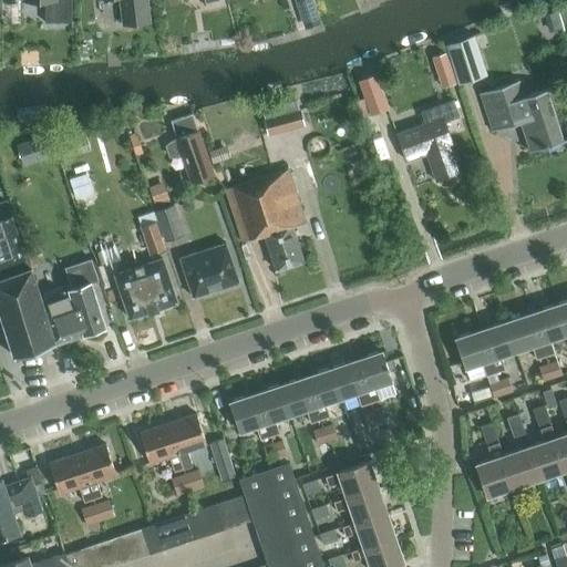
[(22,0),(44,0),(44,22),(71,22),(71,0),(22,0)]
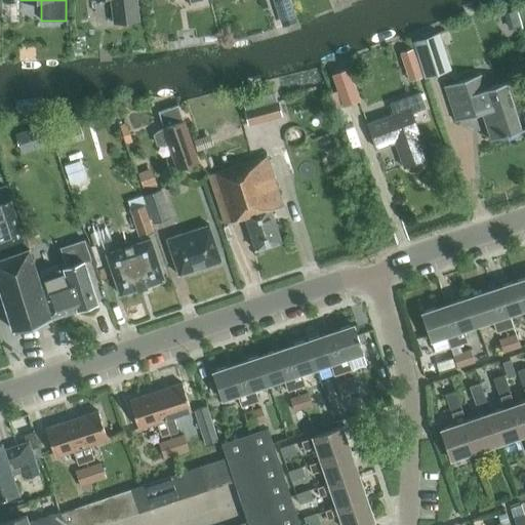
[(110,0),(113,23),(139,18),(136,0),(110,0)]
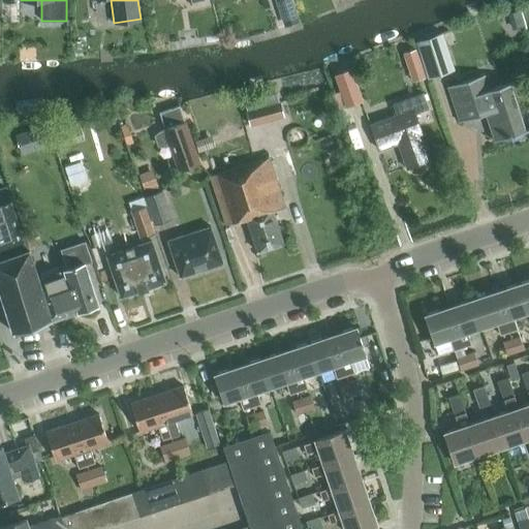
[(274,0),(279,11),(294,6),(291,0),(274,0)]
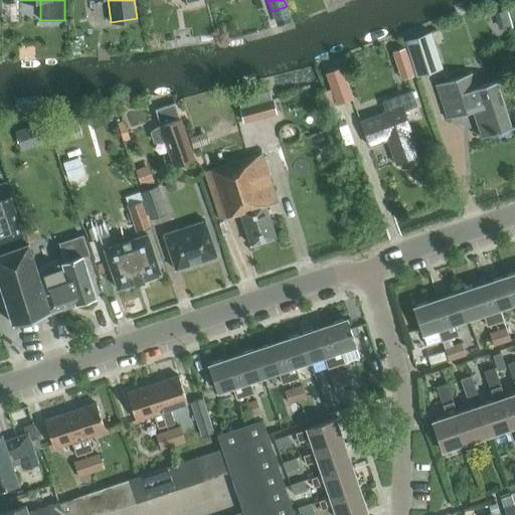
[(443,68),(432,31),(404,40),(416,77),(443,68)]
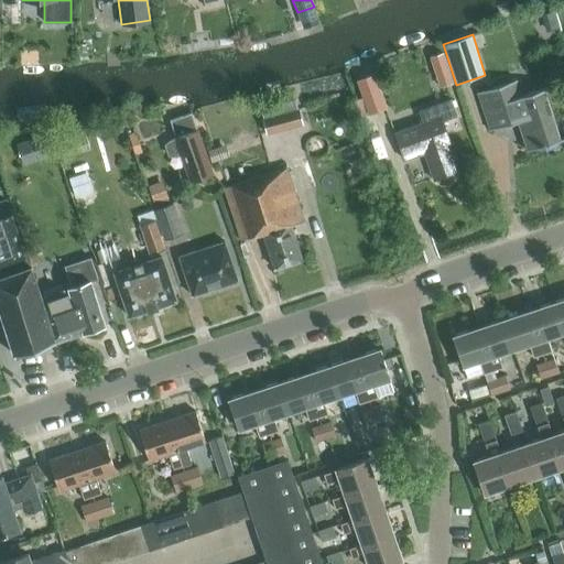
[(443,53),(431,56),(441,87),(453,83),(443,53)]
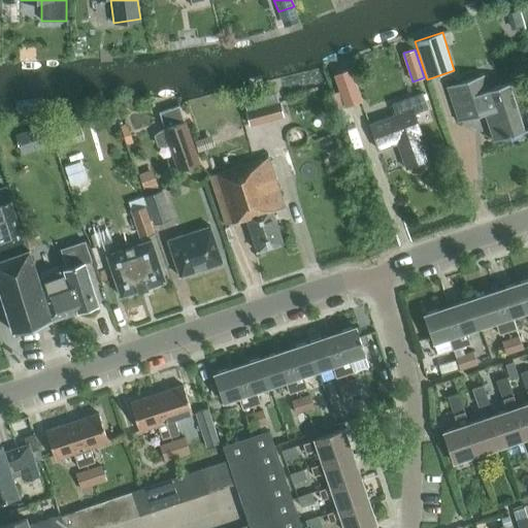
[(334,75),(339,91),(332,94),(338,109),(361,101),(350,70),(334,75)]
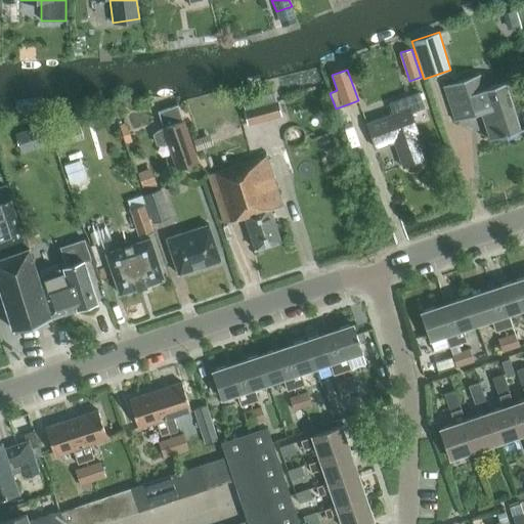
[(489,140),(522,129),(507,81),(483,89),(478,74),(442,86),(454,121),(480,113),(489,140)]
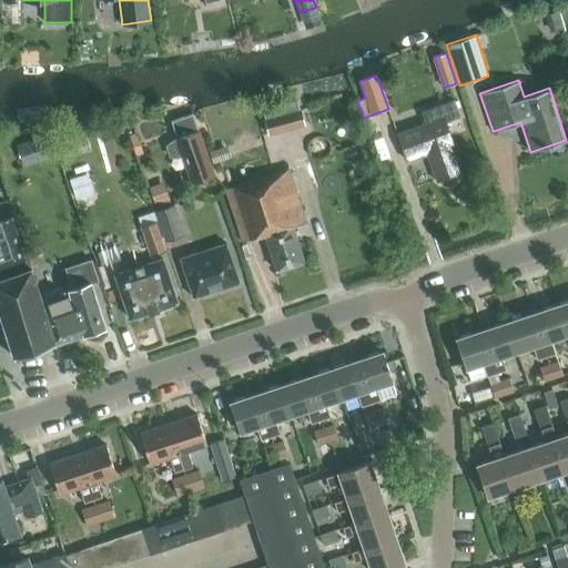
[(445,122),(459,117),(454,100),(421,112),(425,124),(397,134),(407,161),(429,153),(439,180),(460,172),(450,145),(453,144),(445,122)]
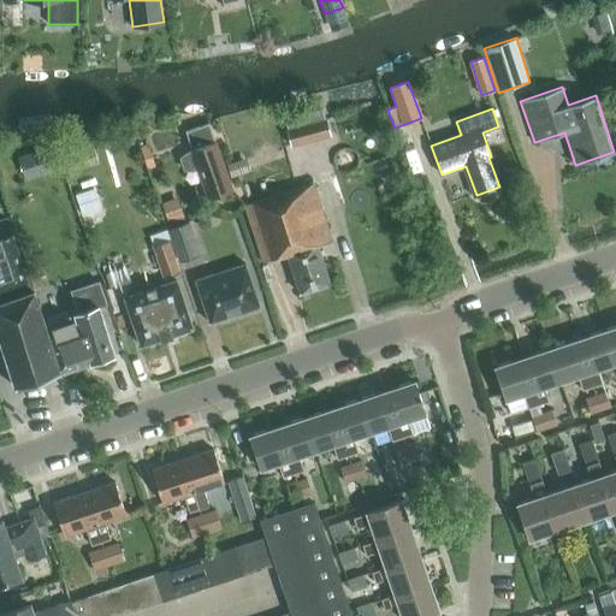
[(290,147),(327,136),(320,111),(282,117),(290,147)]
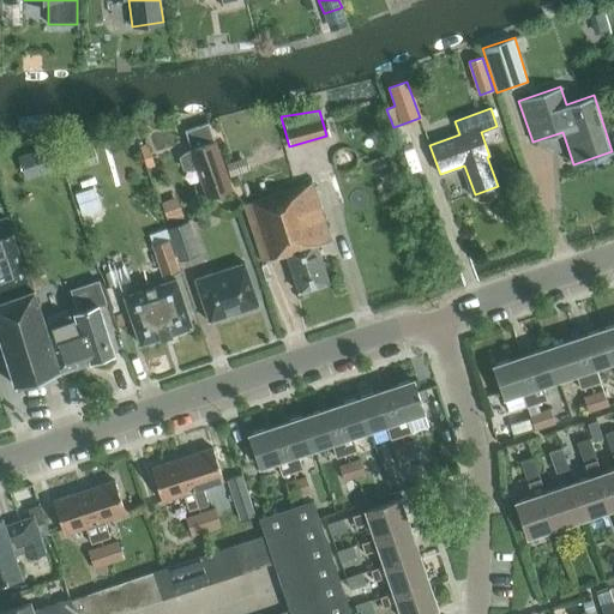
[(230,190),(214,143),(206,122),(185,131),(191,150),(184,152),(179,157),(184,170),(192,172),(197,170),(206,198),(230,190)]
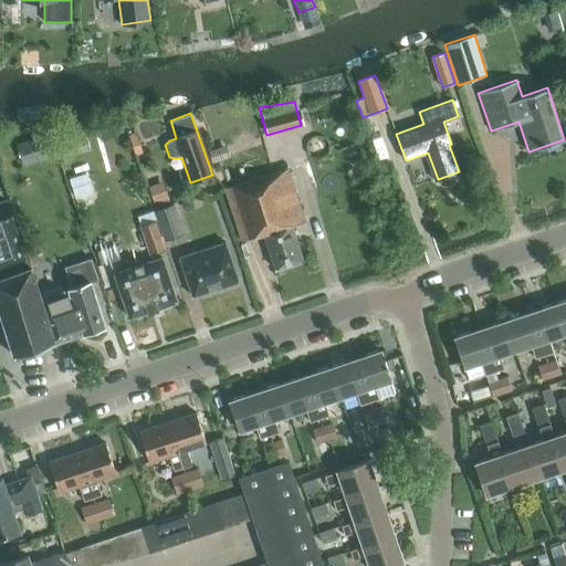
[(46,135),(34,139),(41,160),(53,156),(46,135)]
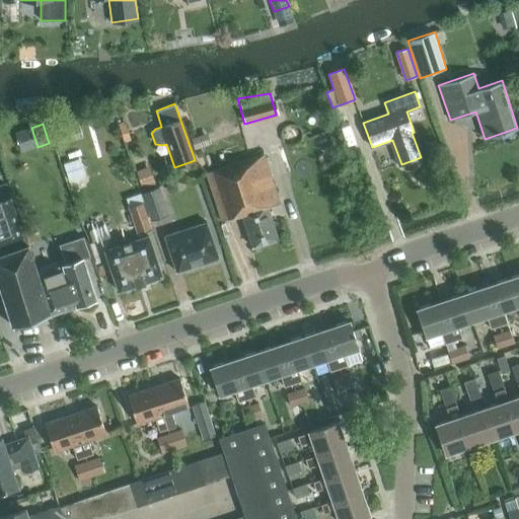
[(126,124),(119,126),(124,142),(132,140),(126,124)]
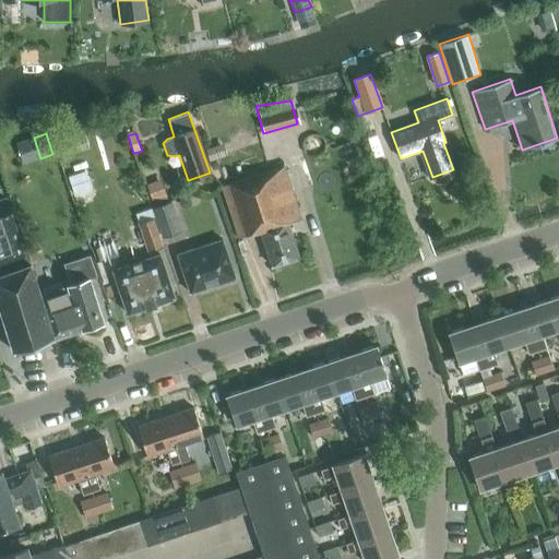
[(287,222),(301,218),(284,166),(222,186),(239,238),(260,232),(272,266),(299,257),(287,222)]
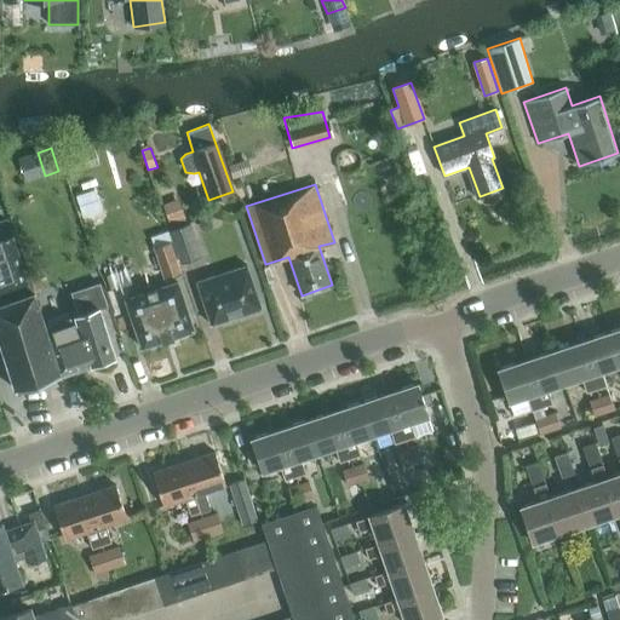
[(178,199),(161,205),(168,224),(185,217),(178,199)]
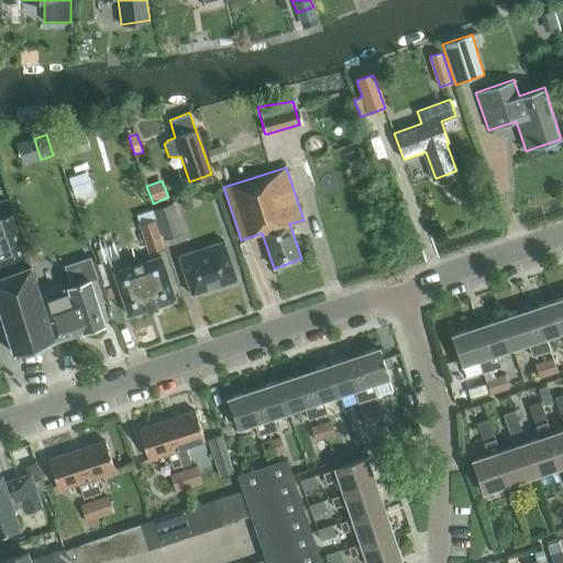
[(0,254),(21,249),(6,201),(0,202),(0,254)]
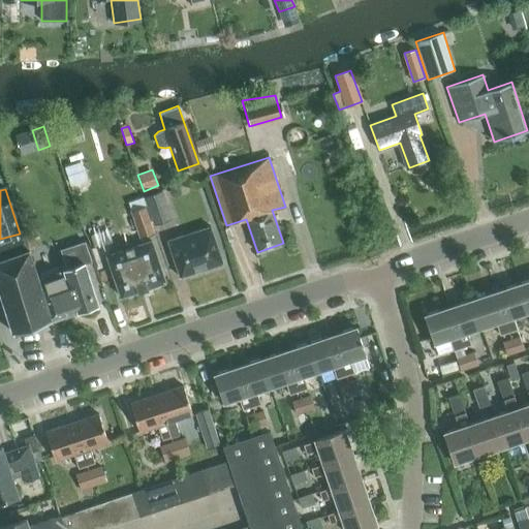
[(173,218),(163,190),(144,196),(153,224),(173,218)]
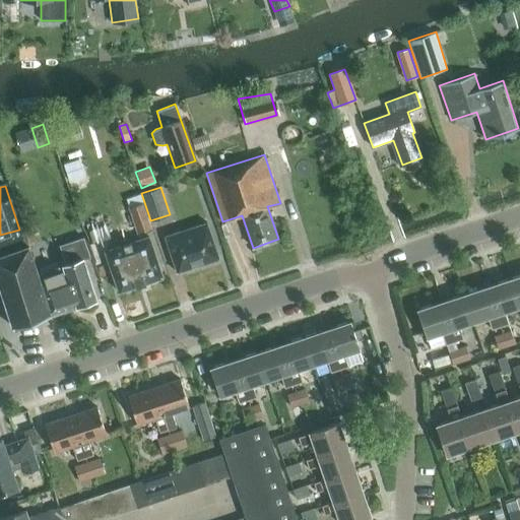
[(136,235),(150,230),(141,203),(127,208),(136,235)]
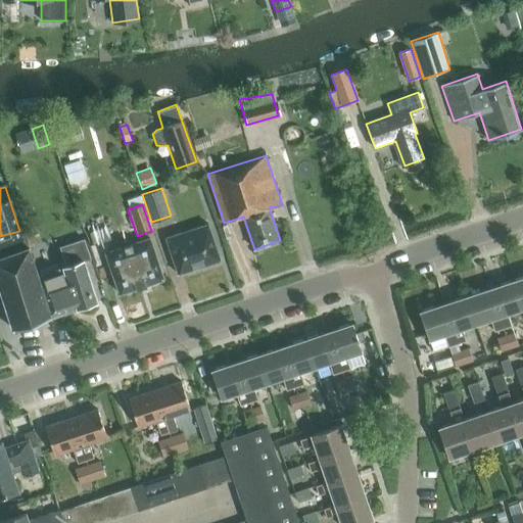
[(165,237),(178,274),(220,260),(206,225),(207,224),(165,237)]
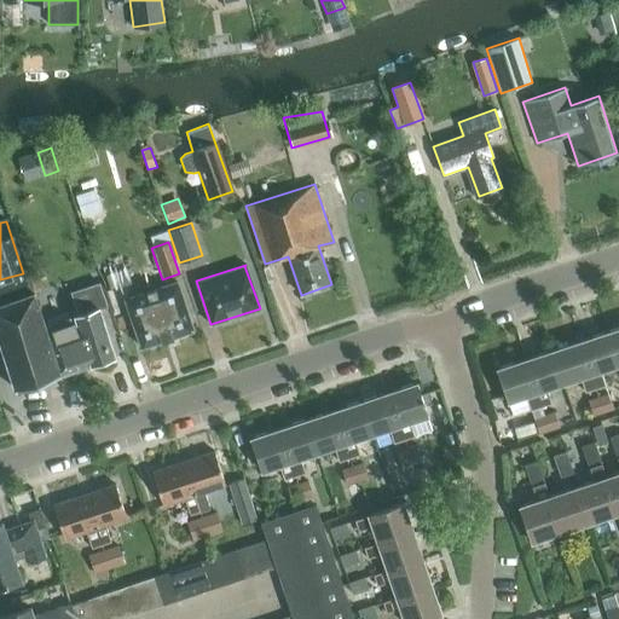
[(109,290),(129,283),(126,270),(105,276),(109,290)]
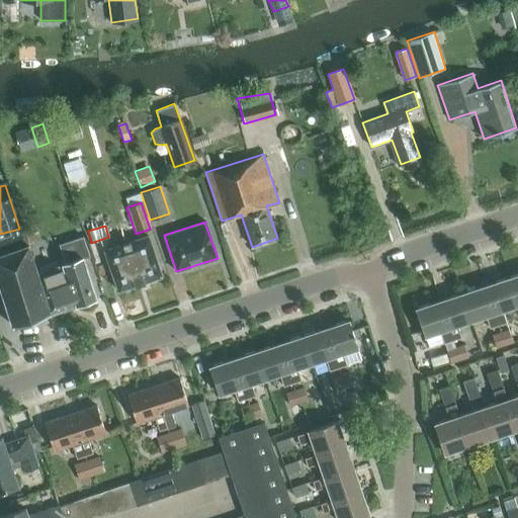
[(148,236),(123,244),(137,285),(144,283),(144,282),(160,276),(160,277),(162,276),(148,236)]
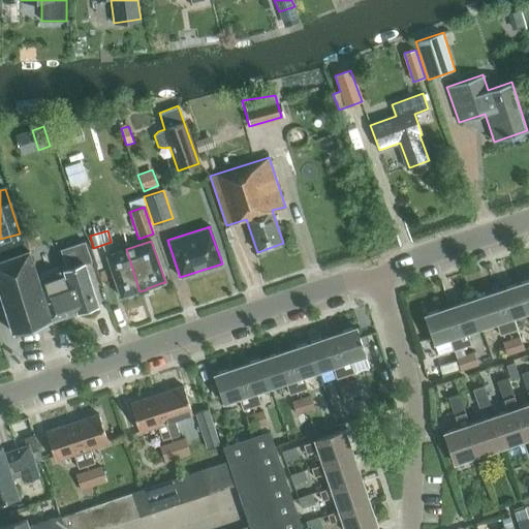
[(98,306),(84,265),(91,262),(84,242),(60,250),(66,268),(40,276),(55,319),(78,311),(78,312),(98,306)]
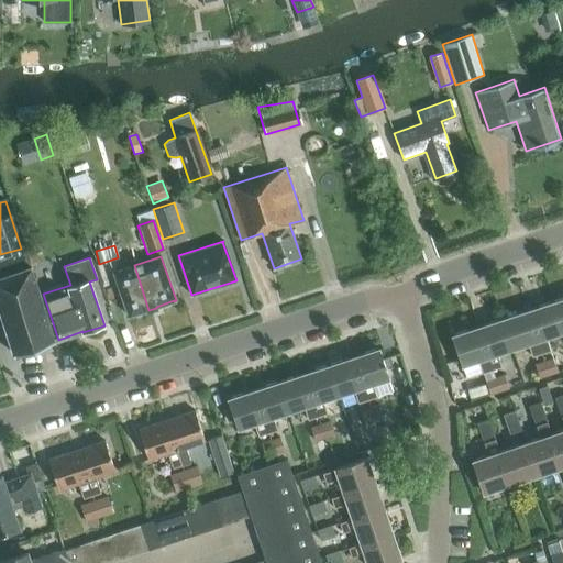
[(29,350),(40,345),(58,340),(43,294),(41,295),(31,265),(0,276),(0,315),(13,355),(17,354),(20,356),(26,353),(29,350)]
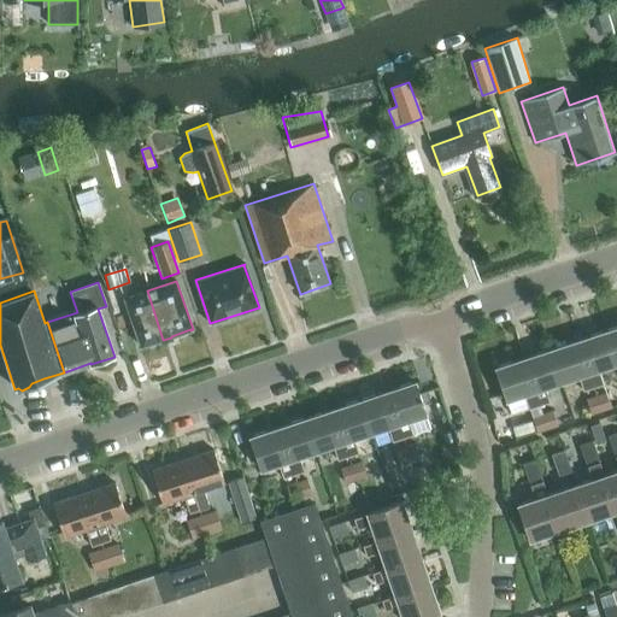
[(147,291),(124,299),(140,347),(142,346),(162,339),(162,341),(163,340),(147,291)]
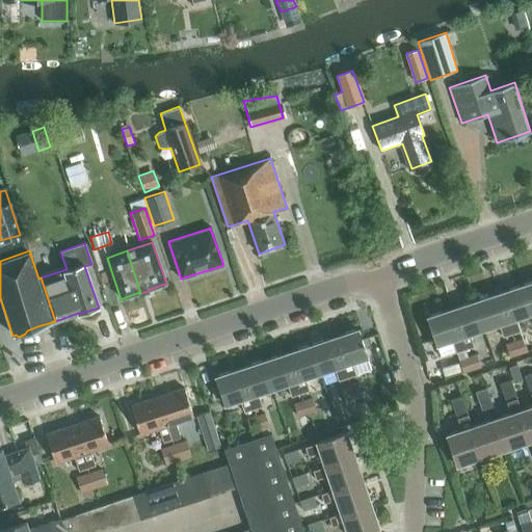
[(531,313),(531,282),(522,286),(530,314),(531,313)]
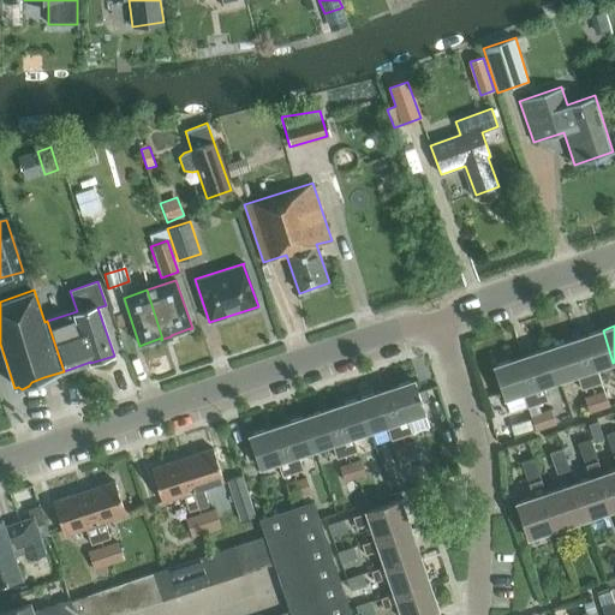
[(603,330),(577,340),(591,386),(602,382),(597,368),(613,363),(603,330)]
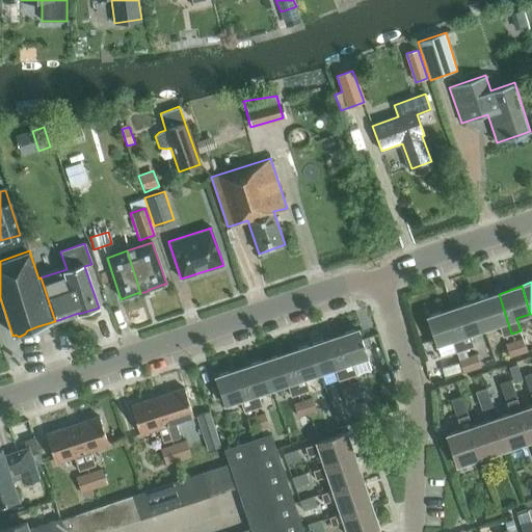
[(475,301),(484,329),(499,324),(503,337),(511,334),(499,294),(475,301)]
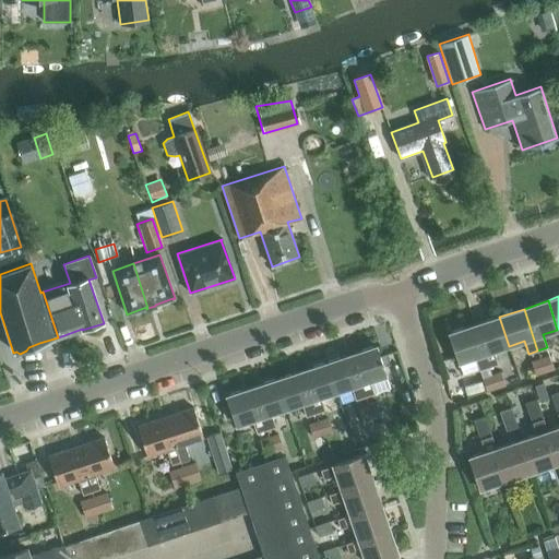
[(494,351),(509,346),(499,317),(474,325),(488,367),(498,364),(494,351)]
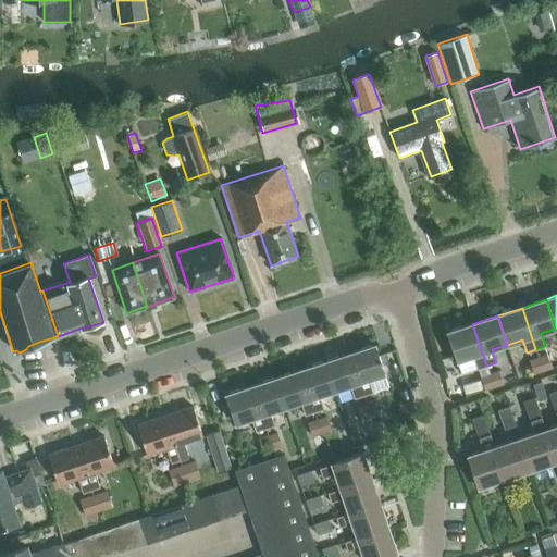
[(447,332),(457,361),(473,356),(478,369),(486,366),(472,324),(447,332)]
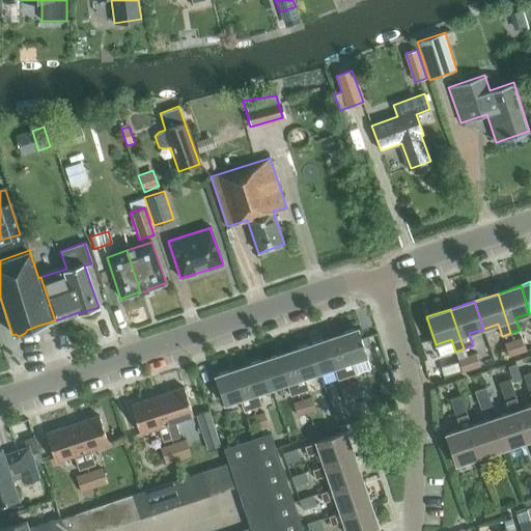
[(357,329),(333,337),(346,378),(355,374),(351,362),(366,357),(357,329)]
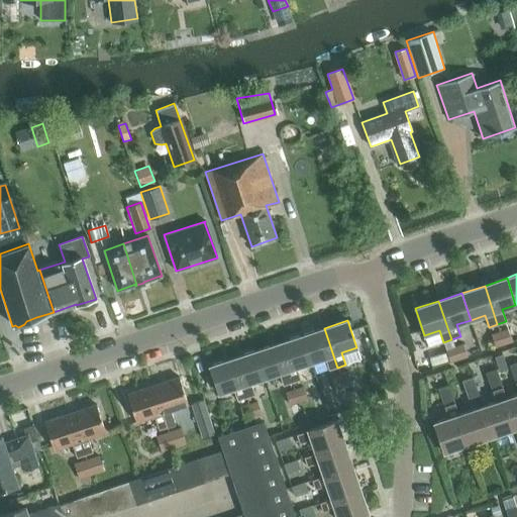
[(324,328),(301,336),(310,363),(324,357),(328,370),(337,368),(324,328)]
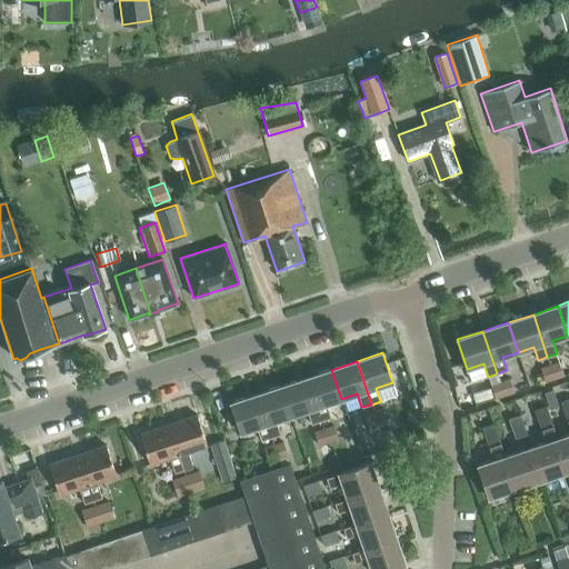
[(548,365),(553,379),(562,377),(558,361),(548,365)]
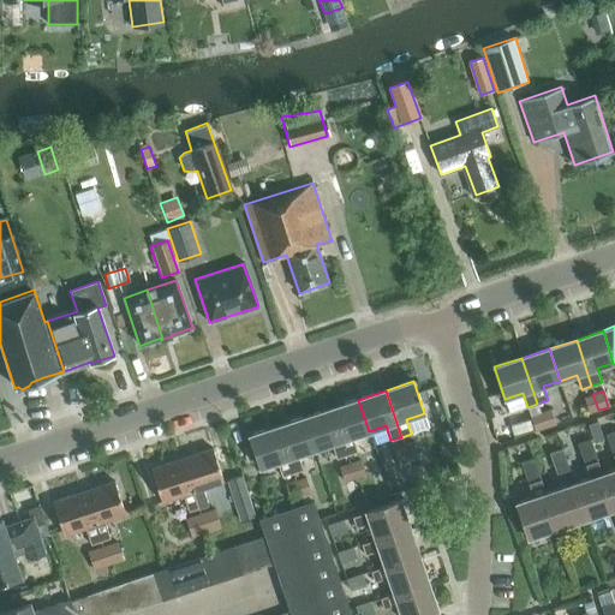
[(592,394),(583,398),(589,413),(598,410),(592,394)]
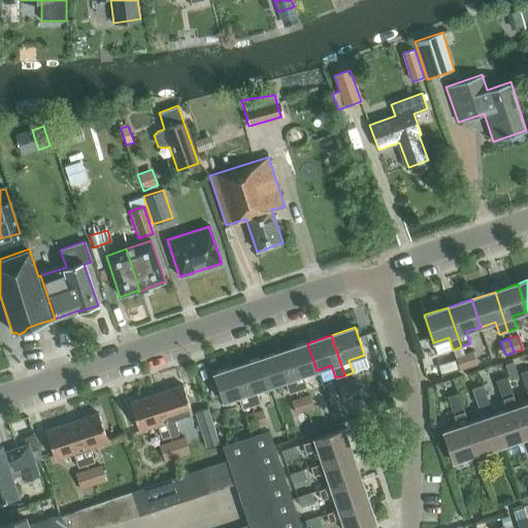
[(307,343),(285,351),(297,391),(306,388),(302,375),(317,370),(307,343)]
